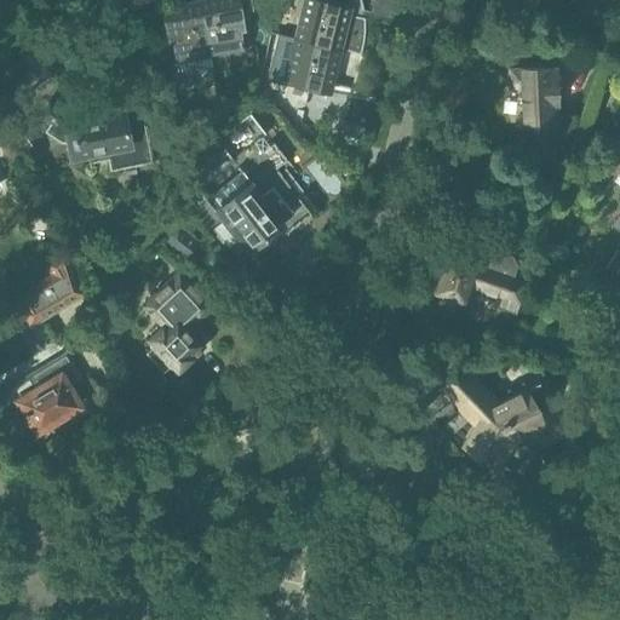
[(196,0),(195,0),(167,5),(159,6),(161,19),(166,42),(171,41),(174,56),(177,74),(208,68),(196,0)]
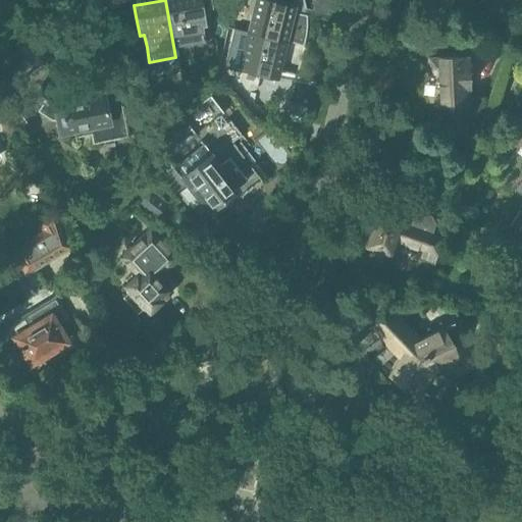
[(165,0),(175,57),(178,56),(177,48),(205,43),(204,37),(202,24),(205,23),(203,15),(206,14),(205,8),(210,7),(208,0),(165,0)]
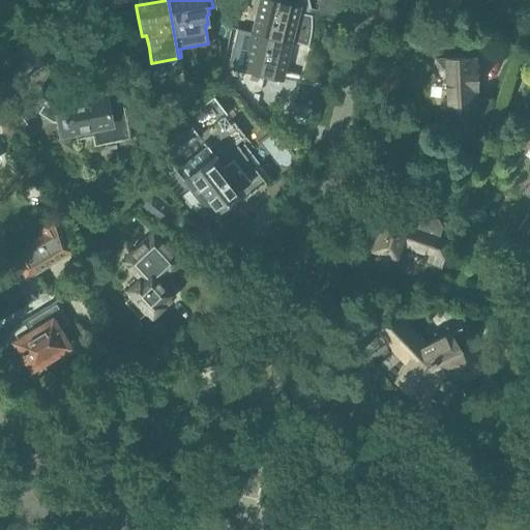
[(255,19),(252,33),(290,42),(307,47),(308,41),(311,35),(311,28),(312,22),(311,16),(311,8),(308,2),(307,0),(297,0),(296,5),(275,0),(263,0),(259,20),(255,19)]
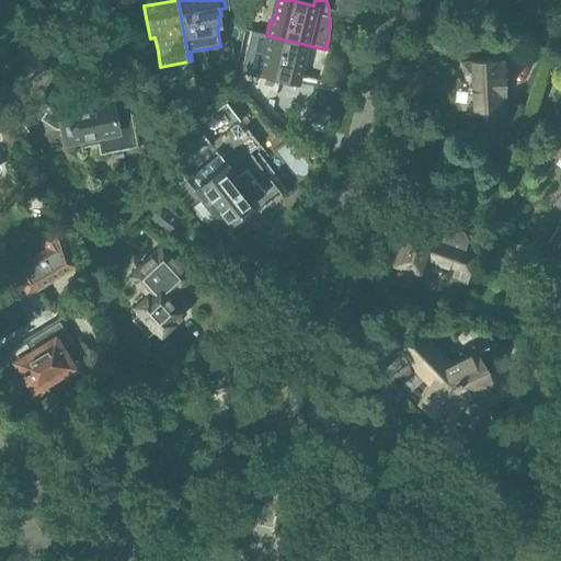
[(266,35),(253,32),(243,71),(290,83),(297,84),(307,45),(266,35)]
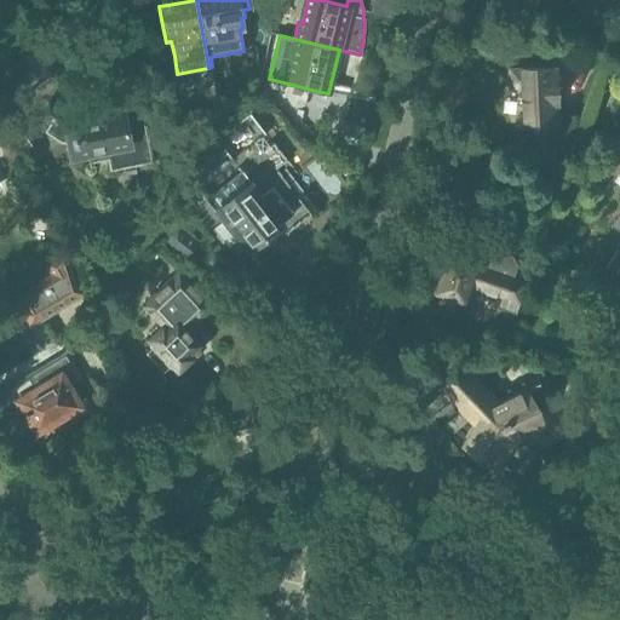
[(556,67),(509,68),(509,89),(521,89),(522,124),(544,124),(544,154),(560,154),(574,116),(557,109),(556,67)]
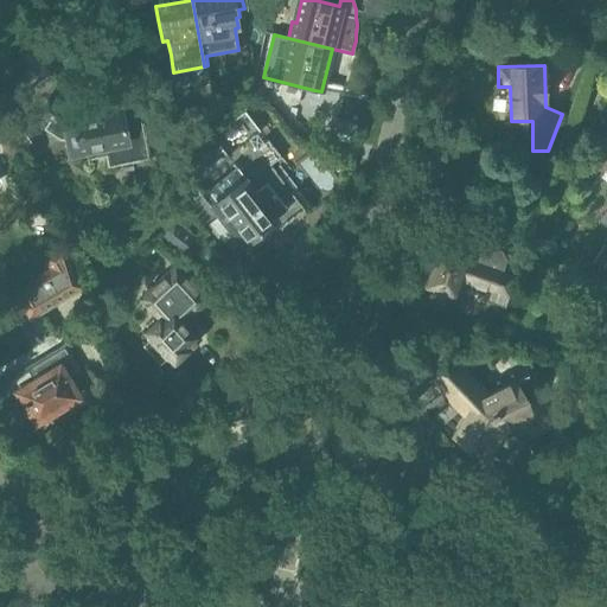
[(49,98),(39,112),(51,119),(49,121),(44,129),(61,141),(64,140),(68,139),(71,153),(87,149),(89,157),(107,153),(108,164),(147,157),(138,106),(120,109),(119,101),(100,104),(101,113),(76,117),(49,98)]
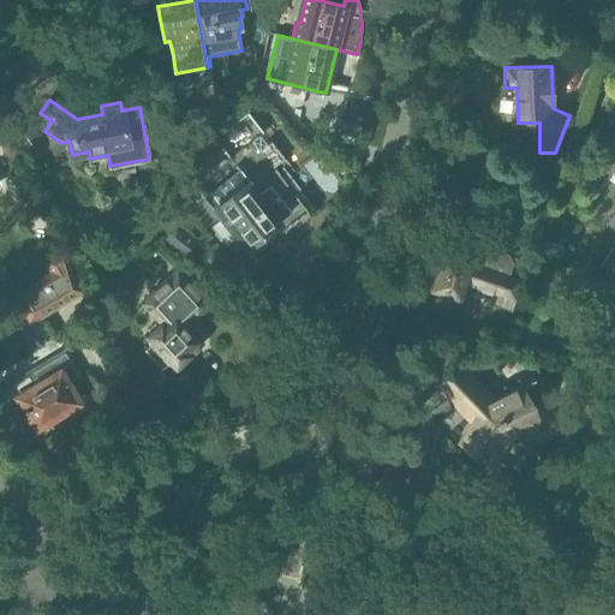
[(360,126),(342,121),(338,141),(356,145),(360,126)]
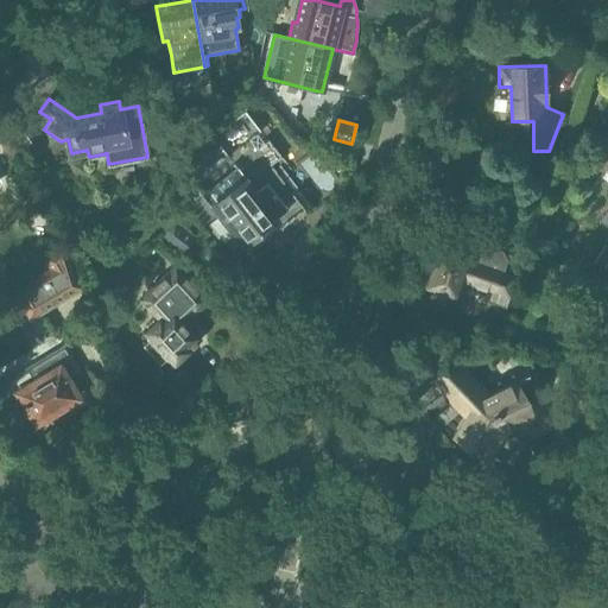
[(601,176),(607,168),(607,165),(607,126),(597,143),(583,164),(601,176)]
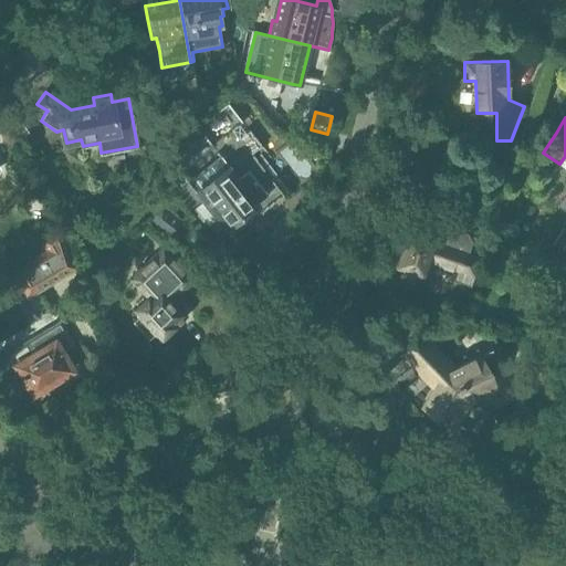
[(21,119),(9,128),(23,149),(35,140),(21,119)]
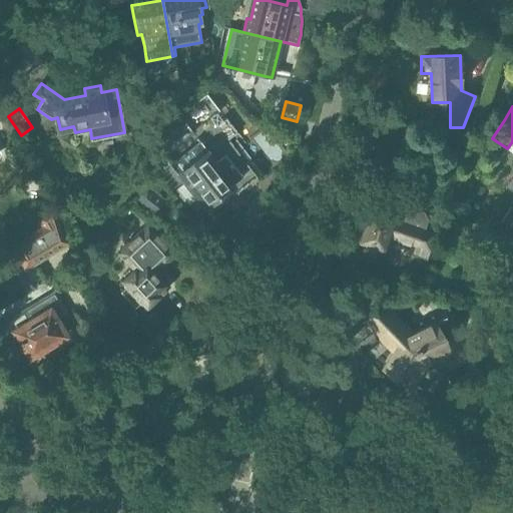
[(183,123),(173,128),(165,134),(167,136),(164,138),(166,152),(191,132),(184,123),(183,123)]
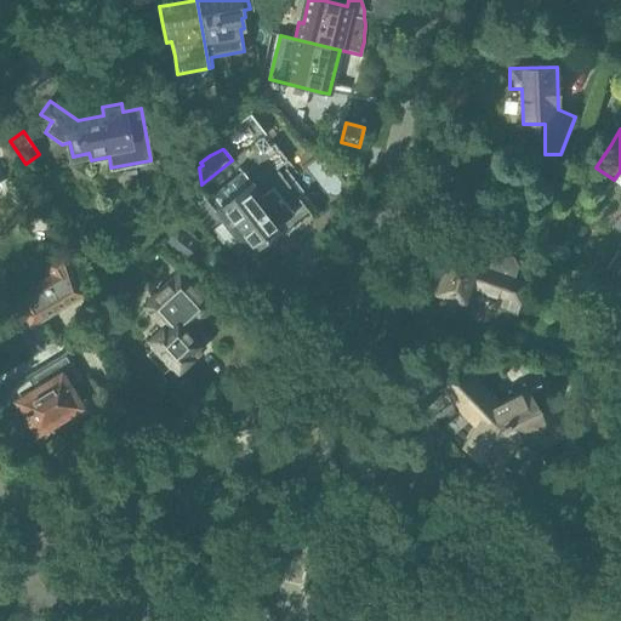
[(41,159),(32,166),(40,180),(50,174),(41,159)]
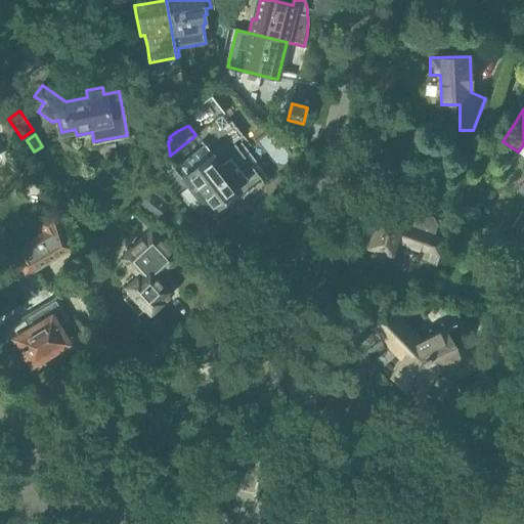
[(295,145),(291,137),(286,141),(292,148),(295,145)]
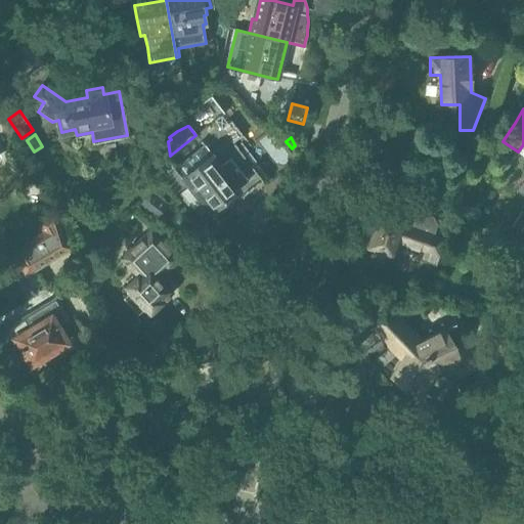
[(193,209),(203,202),(209,210),(238,187),(238,186),(247,179),(231,158),(222,165),(206,143),(179,164),(180,166),(177,168),(190,185),(180,192),(184,198),(182,199),(188,206),(189,205),(193,209)]
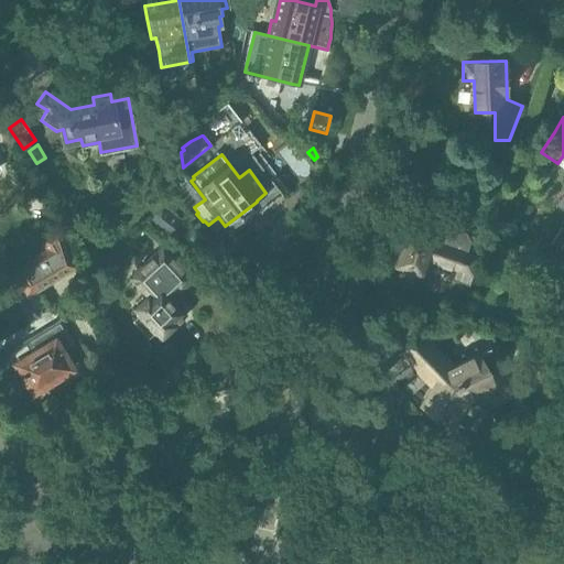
[(182,217),(163,204),(170,195),(158,186),(139,213),(159,227),(169,235),(182,217)]
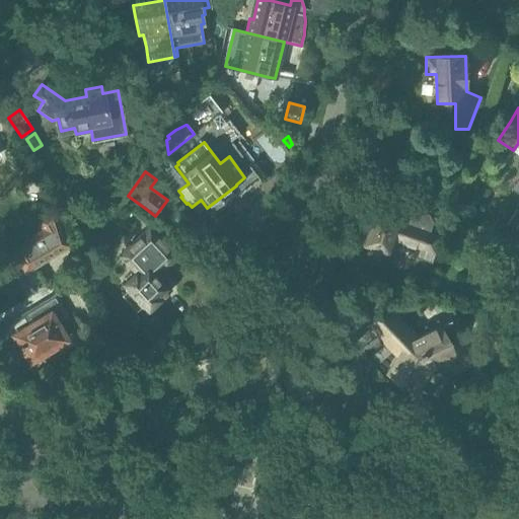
[(372,213),(363,242),(370,244),(368,252),(379,256),(382,248),(388,250),(393,237),(418,244),(414,256),(431,262),(432,260),(435,249),(434,249),(439,234),(428,231),(431,220),(428,213),(406,206),(398,210),(395,220),(372,213)]
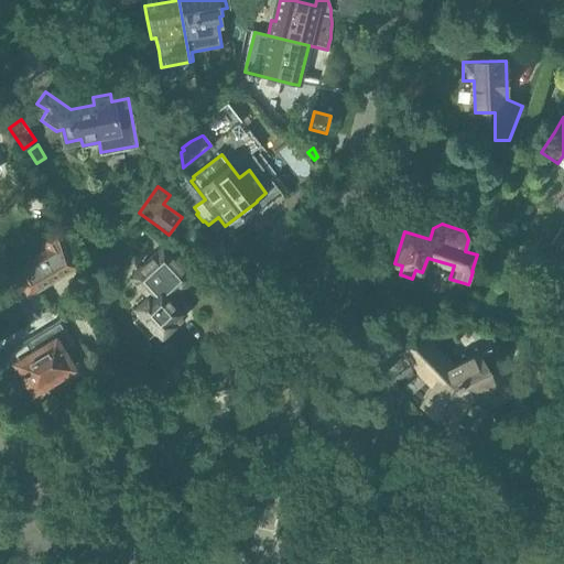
[(46,248),(13,267),(29,293),(40,286),(64,272),(58,262),(72,255),(63,225),(41,238),(46,248)]
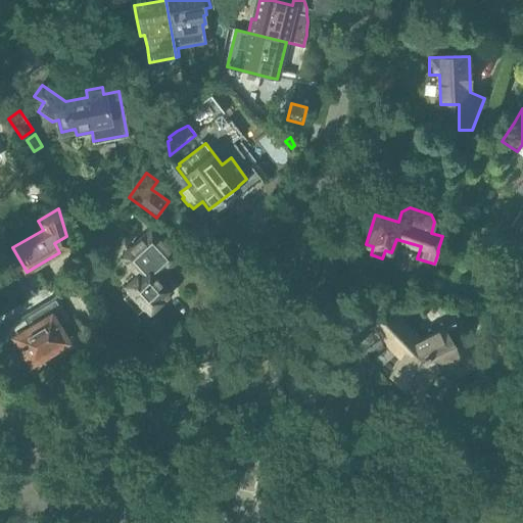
[(480,227),(493,242),(498,237),(485,222),(480,227)]
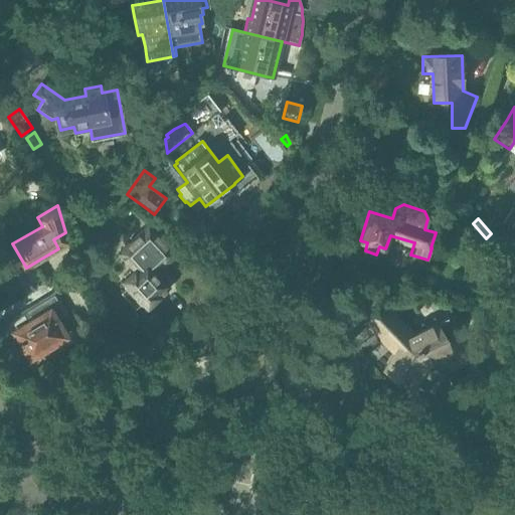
[(169,287),(155,272),(161,266),(164,269),(178,255),(149,223),(116,253),(133,271),(122,281),(146,308),(169,287)]
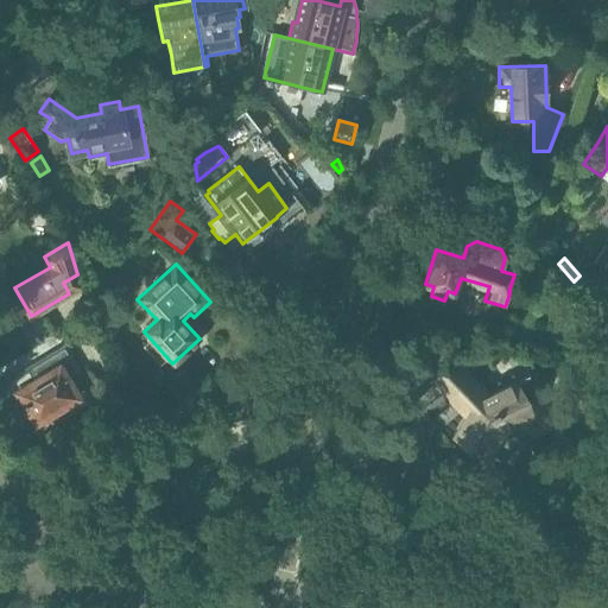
[(51,353),(0,382),(0,392),(19,425),(32,418),(33,422),(37,419),(40,422),(50,417),(50,412),(76,397),(75,393),(77,390),(71,380),(68,380),(67,379),(78,371),(64,346),(43,309),(31,316),(51,353)]
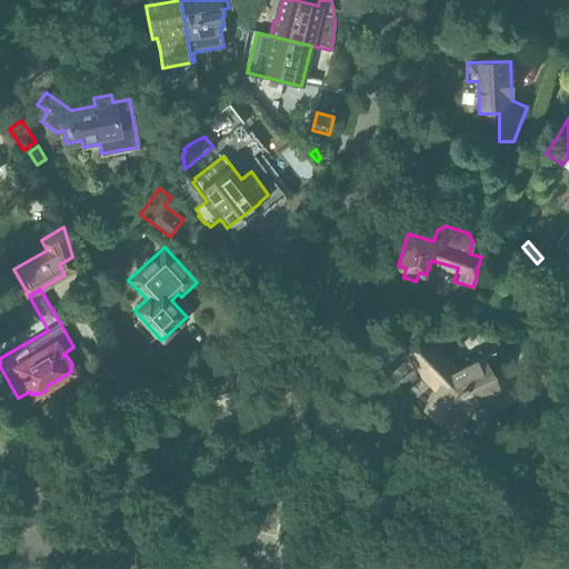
[(426,338),(403,358),(435,391),(425,410),(452,427),(466,403),(493,389),(480,360),(457,371),(426,338)]
